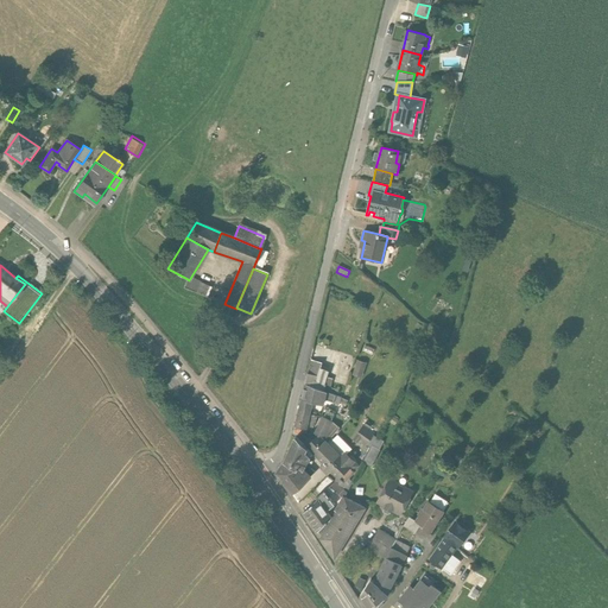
[(189,280),(188,279),(183,289),(196,293),(200,285),(189,280)]
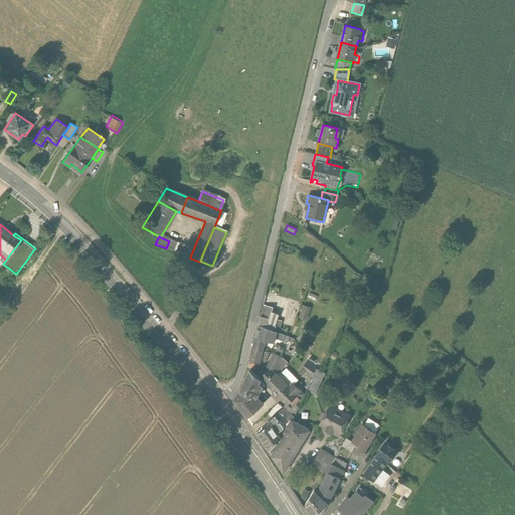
[(264,314),(272,315),(274,309),(281,311),(282,305),(288,306),(290,298),(268,293),(264,314)]
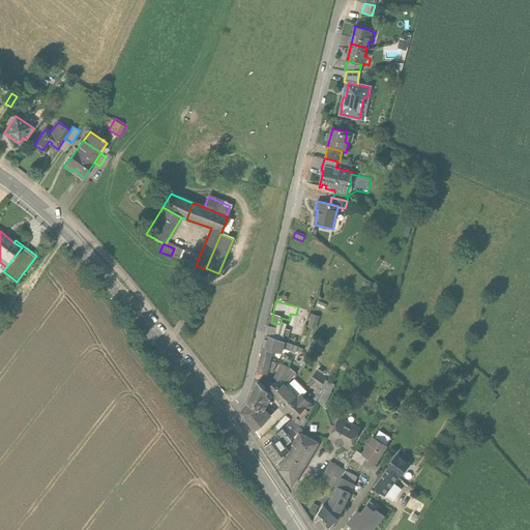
[(275,328),(268,326),(266,334),(281,341),(283,335),(275,332),(275,328)]
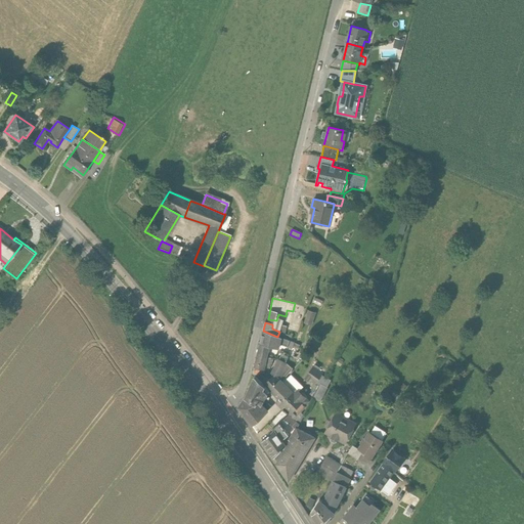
[(277,337),(263,331),(260,344),(269,347),(278,349),(279,344),(281,338),(277,337)]
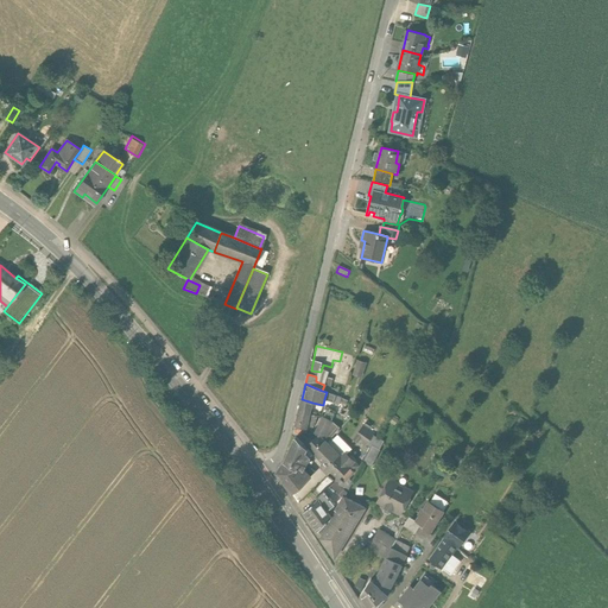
[(336,396),(327,392),(324,399),(334,403),(336,396)]
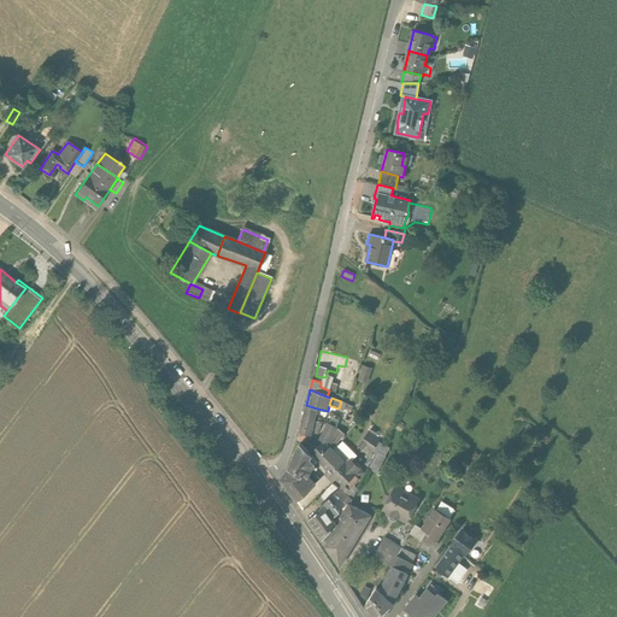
[(317,409),(306,405),(304,416),(306,417),(306,419),(313,422),(313,421),(317,409)]
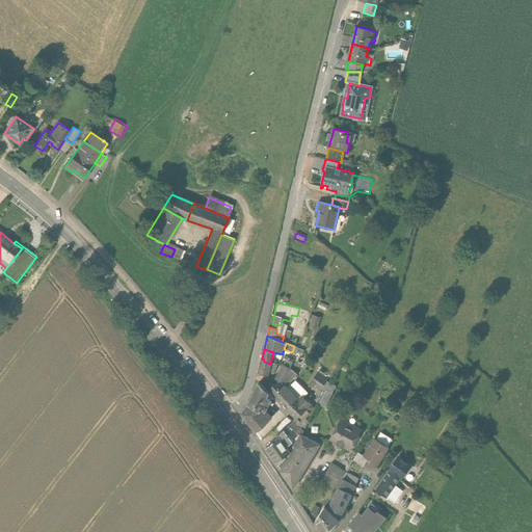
[(286,360),(275,379),(277,381),(271,387),(269,390),(272,392),(271,393),(274,395),(284,386),(282,384),(285,378),(290,369),(293,363),(286,360)]
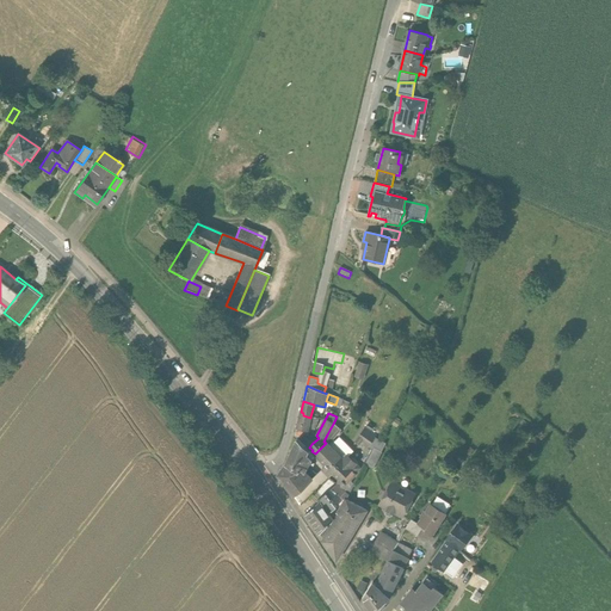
[(303,415),(300,414),(296,429),(306,432),(308,432),(310,418),(303,415)]
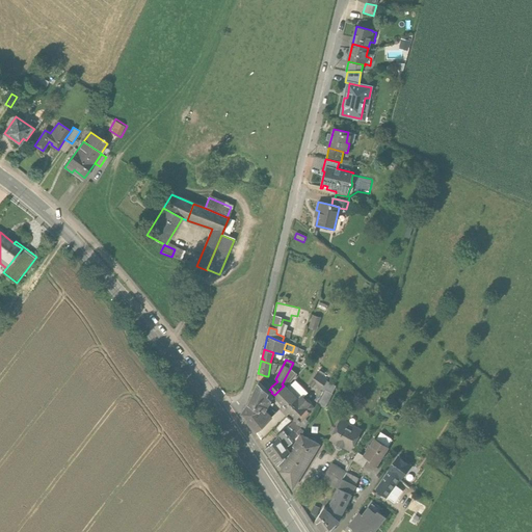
[(275,364),(270,363),(270,364),(268,376),(266,376),(265,377),(267,378),(268,378),(269,376),(270,377),(273,372),(274,368),(275,364)]
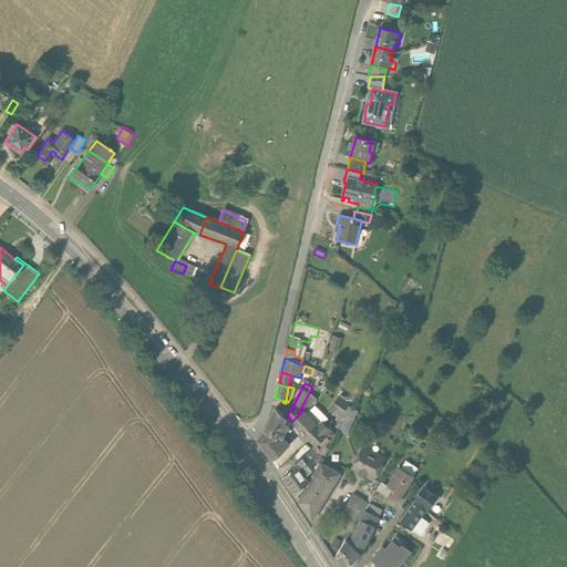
[(337,401),(333,406),(336,409),(342,413),(347,415),(349,411),(347,410),(349,405),(347,404),(344,406),(337,401)]
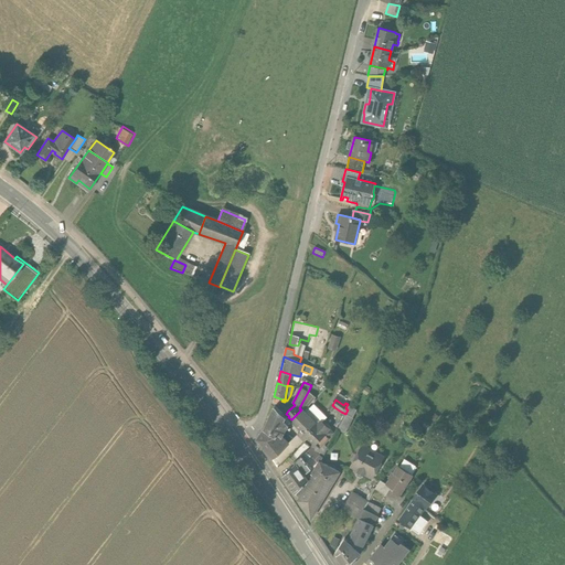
[(285,417),(275,407),(275,406),(264,429),(257,439),(272,459),(288,443),(285,439),(281,436),(285,433),(287,427),(288,425),(284,420),(285,417)]
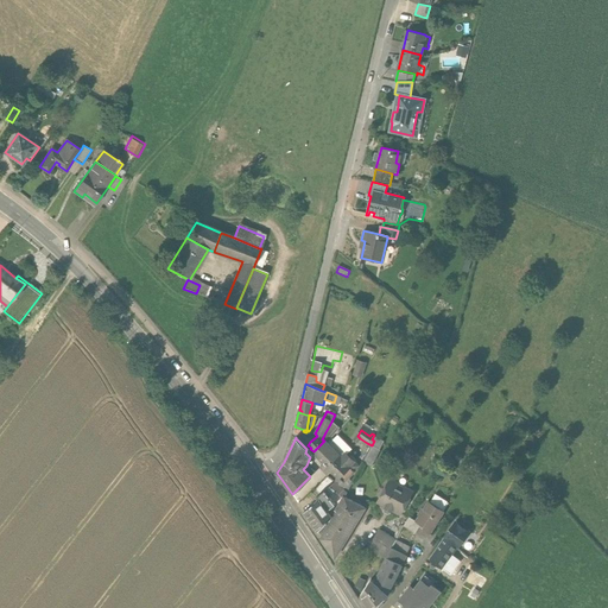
[(325,442),(324,441),(314,451),(314,453),(320,458),(324,463),(328,467),(343,482),(354,472),(348,467),(353,462),(346,455),(341,460),(325,442)]
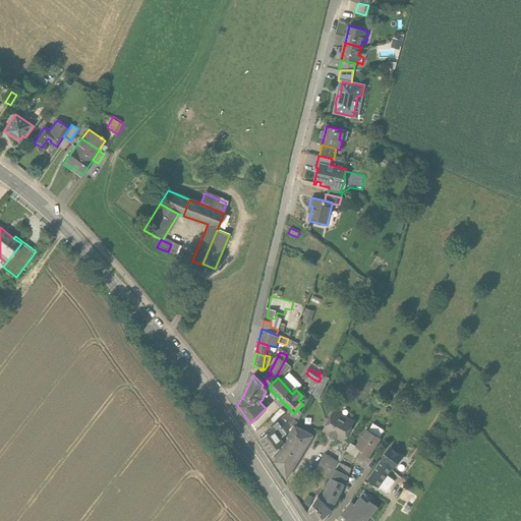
[(274,393),(271,397),(265,403),(263,405),(266,408),(275,400),(278,397),(274,393)]
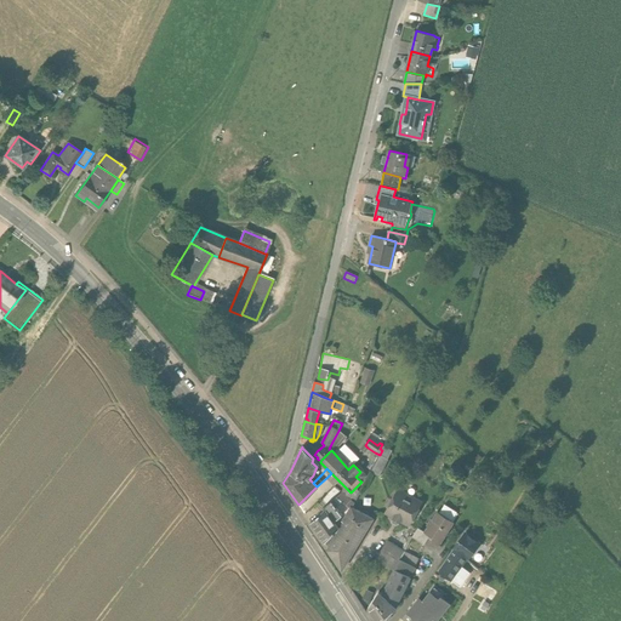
[(421,503),(398,490),(392,501),(391,500),(387,506),(389,507),(386,513),(393,517),(393,518),(400,522),(409,525),(421,503)]
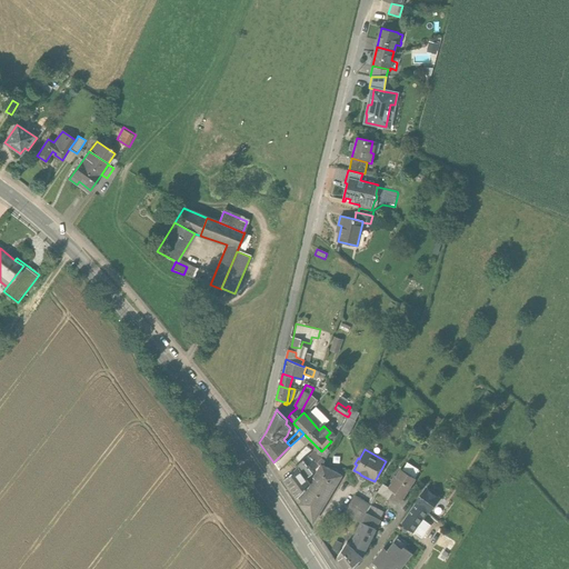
[(325,460),(313,451),(308,456),(321,467),(321,466),(325,460)]
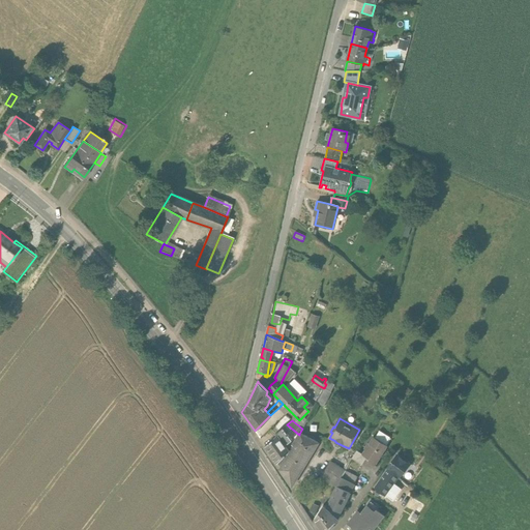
[(285,427),(275,434),(276,435),(265,447),(266,447),(276,463),(277,464),(283,458),(289,451),(285,446),(292,441),(287,434),(289,433),(285,427)]
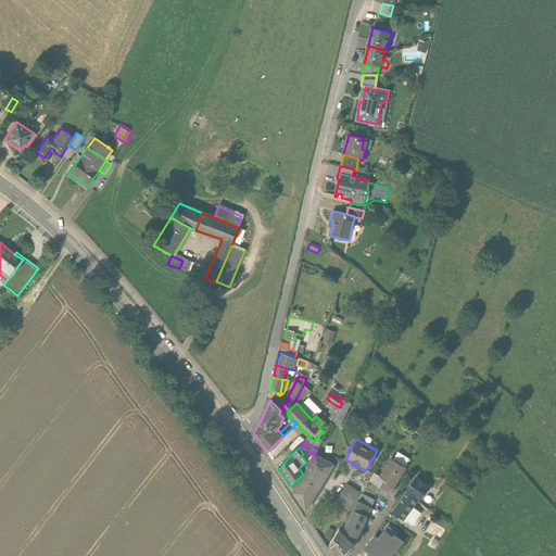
[(311,460),(306,467),(308,468),(300,482),(294,491),(294,492),(306,509),(333,465),(314,455),(314,456),(311,460)]
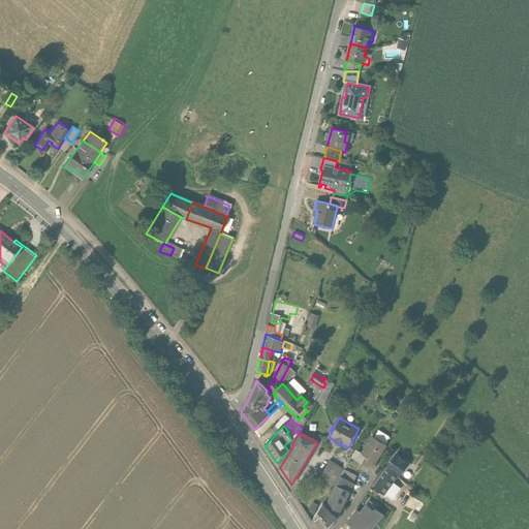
[(386,445),(372,436),(368,443),(367,443),(364,447),(365,448),(362,454),(366,457),(369,458),(367,461),(374,465),(386,445)]
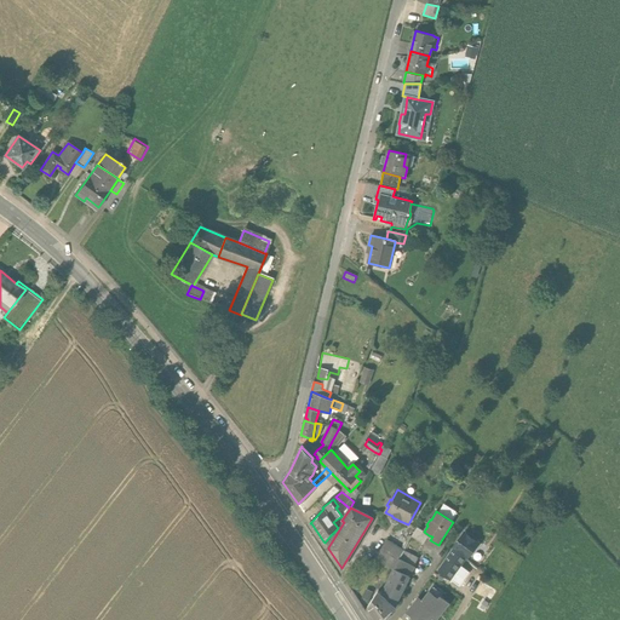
[(424,532),(417,527),(411,537),(424,544),(429,535),(424,532)]
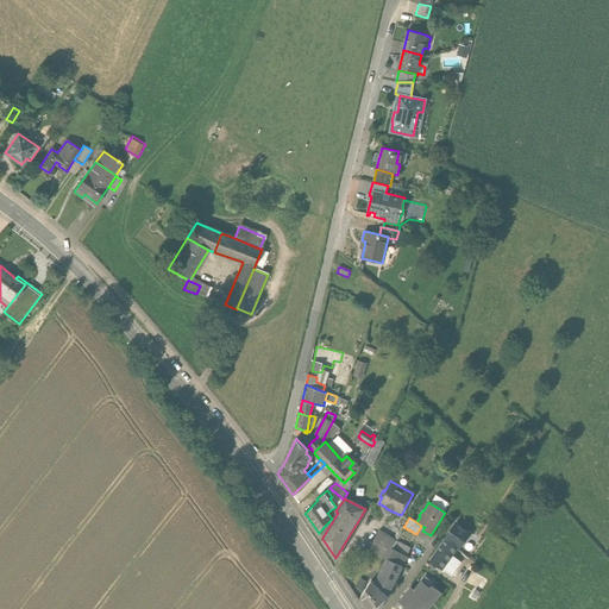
[(325,526),(319,533),(322,538),(328,528),(325,526)]
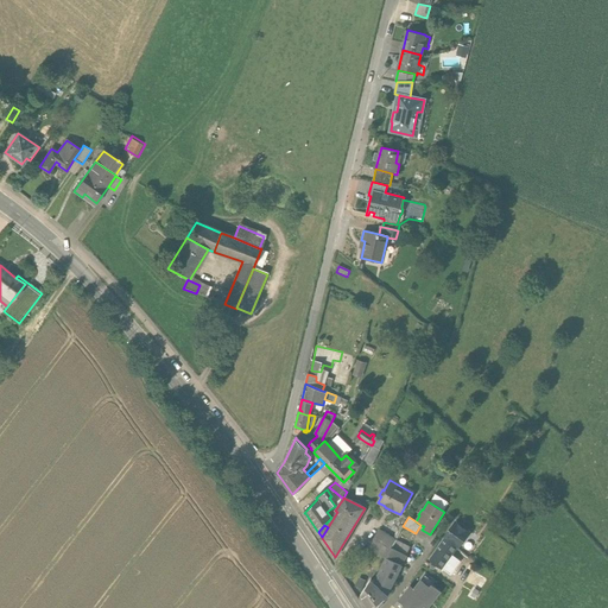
[(468,534),(454,525),(430,561),(441,569),(456,546),(457,546),(461,542),(462,543),(468,534)]
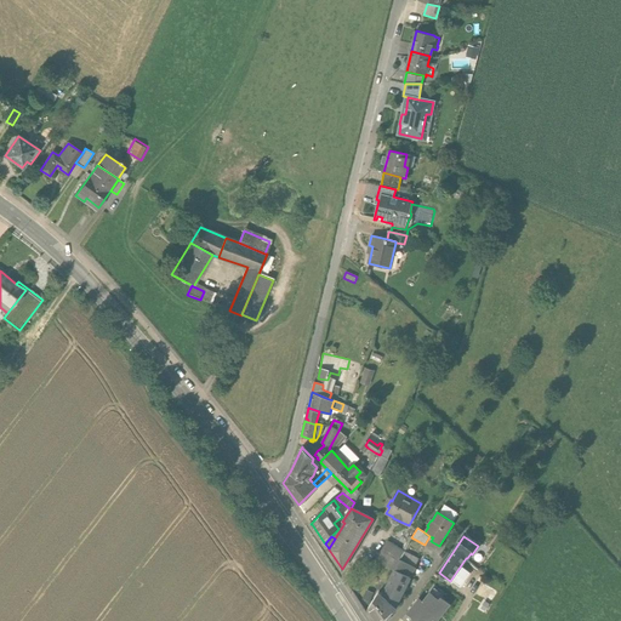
[(400,558),(385,547),(376,559),(393,569),(400,558)]
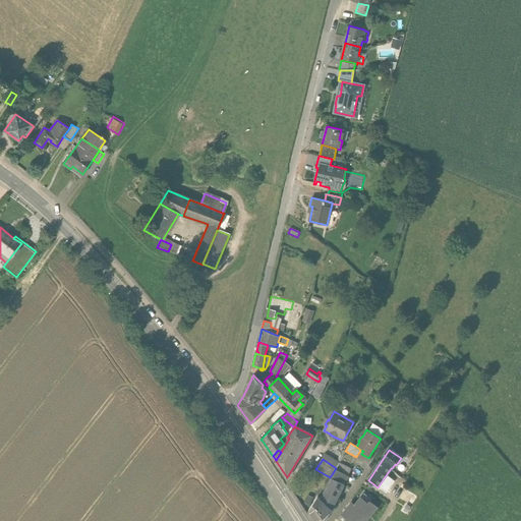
[(351,470),(339,463),(335,470),(347,476),(351,470)]
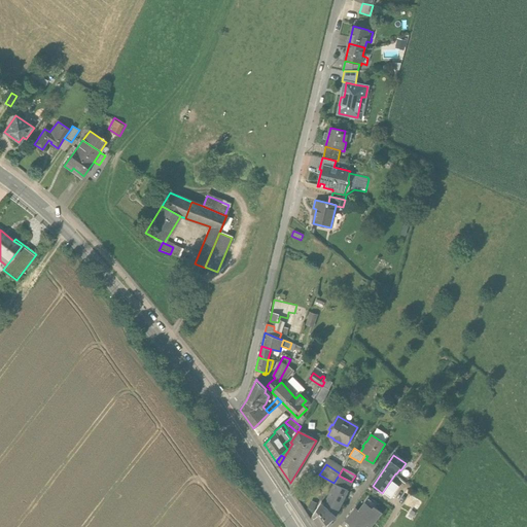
[(351,482),(339,476),(335,484),(347,490),(351,482)]
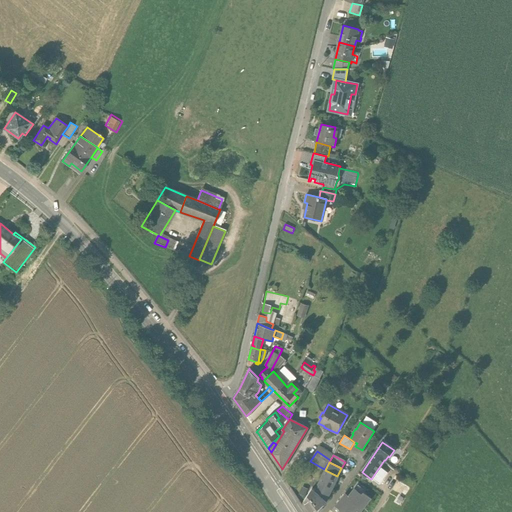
[(325,470),(315,491),(318,493),(325,500),(337,476),(325,470)]
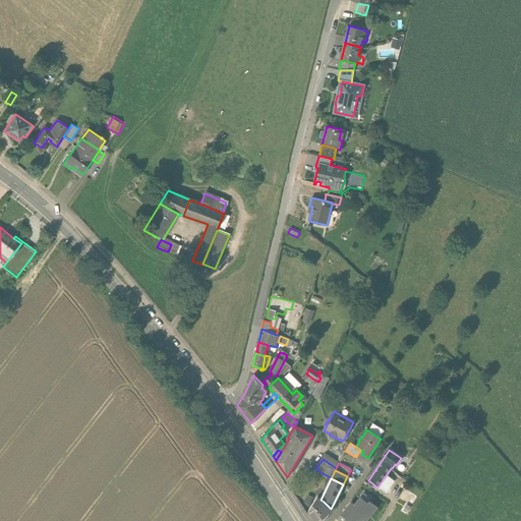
[(358,494),(346,509),(346,510),(342,515),(341,514),(337,520),(338,520),(358,520),(363,515),(368,518),(377,507),(369,502),(358,494)]
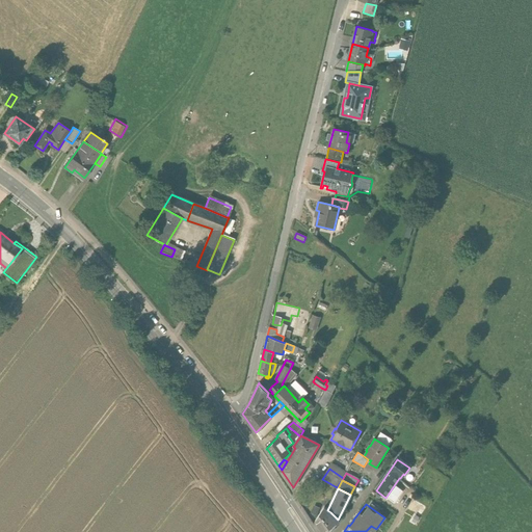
[(327,510),(324,508),(315,521),(322,531),(327,531),(328,531),(329,531),(331,531),(337,527),(335,525),(339,521),(338,520),(330,512),(327,510)]
